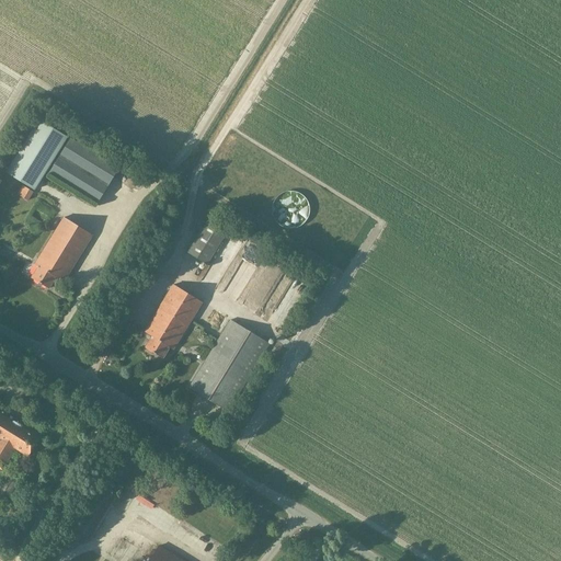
[(38,118),(6,172),(34,189),(67,136),(38,118)]
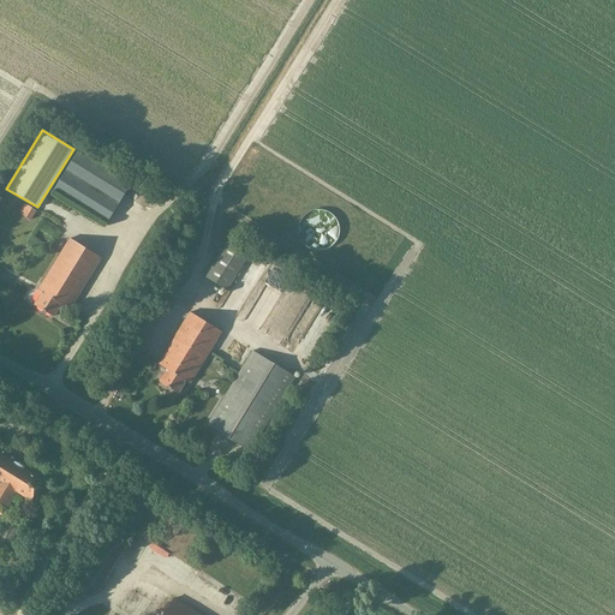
[(106,222),(130,185),(77,151),(53,190),(106,222)]
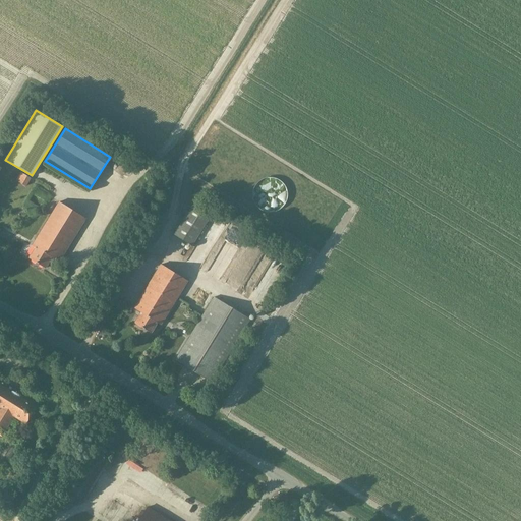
[(24,185),(30,177),(20,172),(15,179),(24,185)]
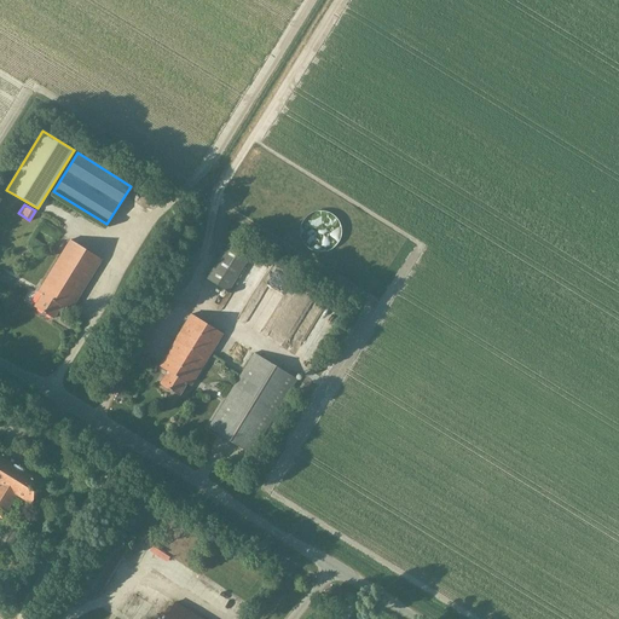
[(70,311),(102,260),(69,239),(38,291),(41,294),(34,306),(53,318),(62,306),(70,311)]
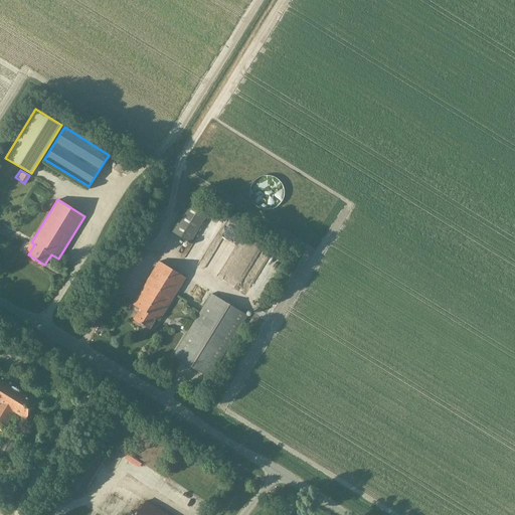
[(190,242),(206,214),(189,204),(172,232),(190,242)]
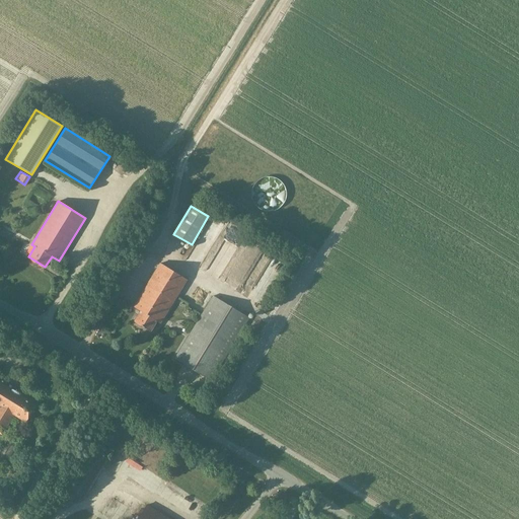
[(219,224),(210,240),(215,242),(224,226),(219,224)]
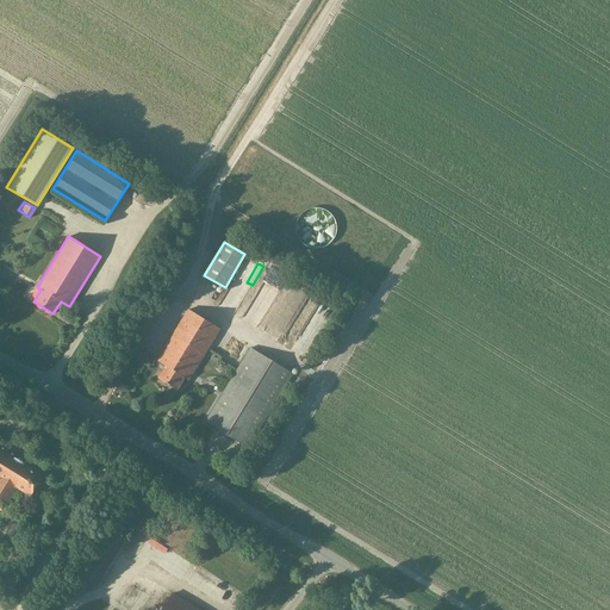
[(180,282),(188,269),(181,265),(174,279),(180,282)]
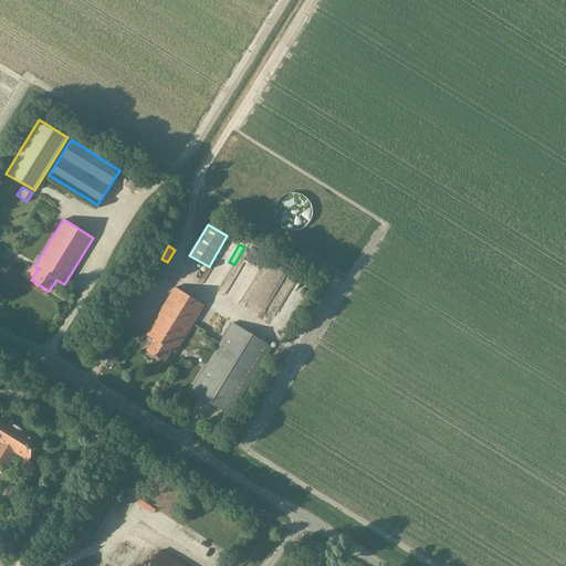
[(244,293),(266,259),(254,251),(232,286),(244,293)]
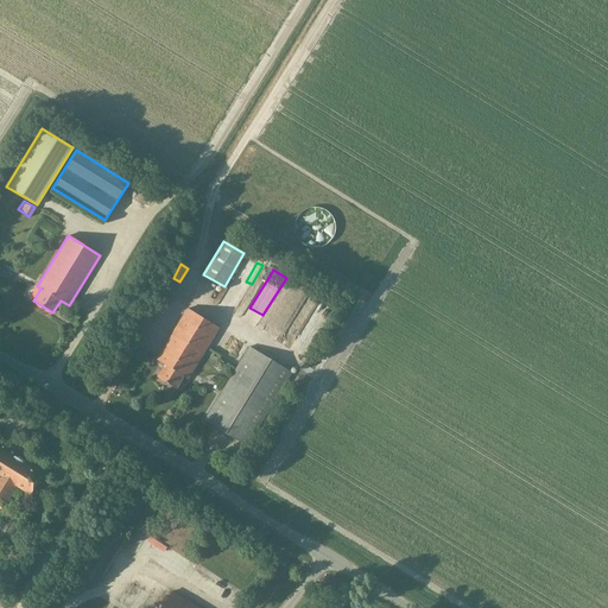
[(245,298),(246,296),(230,289),(225,302),(226,303),(222,309),(233,314),(241,297),(245,298)]
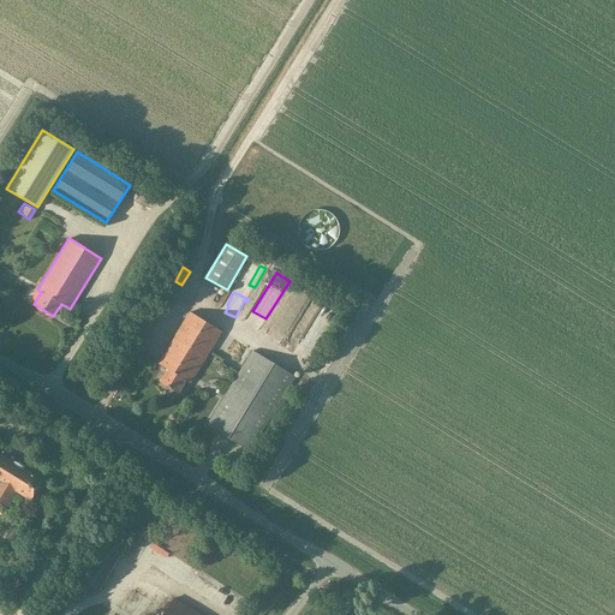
[(190,383),(221,332),(190,312),(157,364),(166,369),(159,381),(178,393),(186,381),(190,383)]
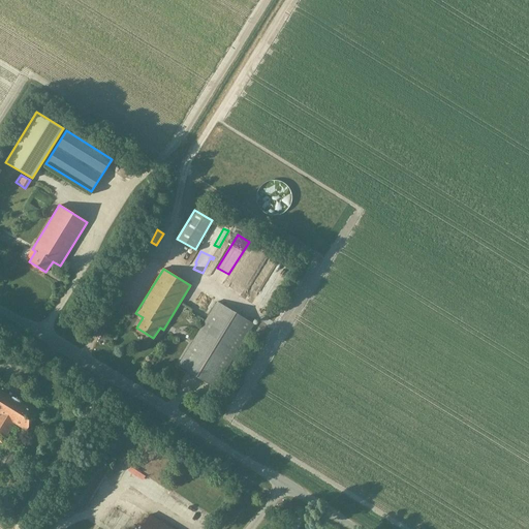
[(211,271),(203,283),(214,290),(222,279),(211,271)]
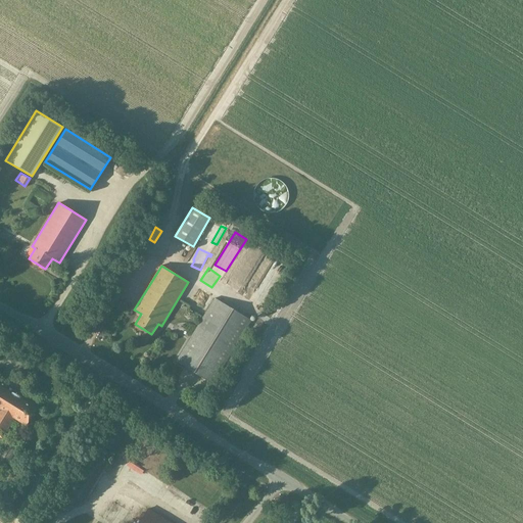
[(210,301),(198,293),(190,304),(200,311),(203,306),(205,308),(210,301)]
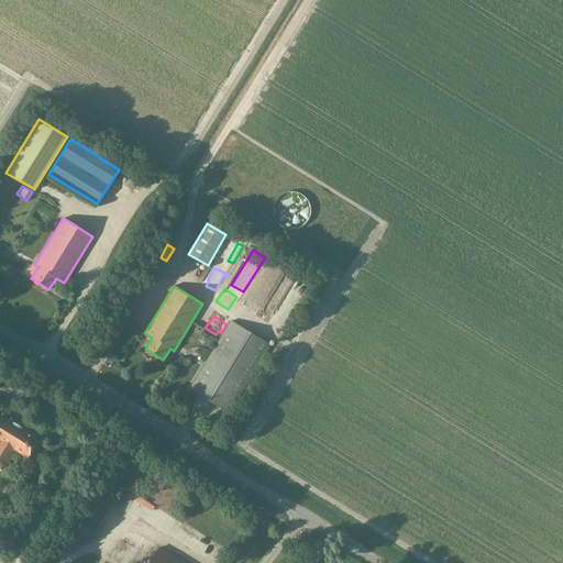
[(229,412),(271,345),(231,321),(189,389),(229,412)]
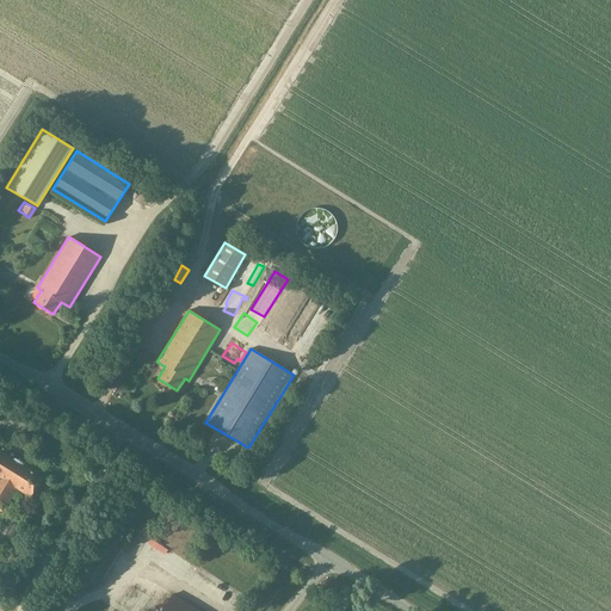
[(30,497),(43,476),(0,450),(0,510),(2,511),(17,488),(30,497)]
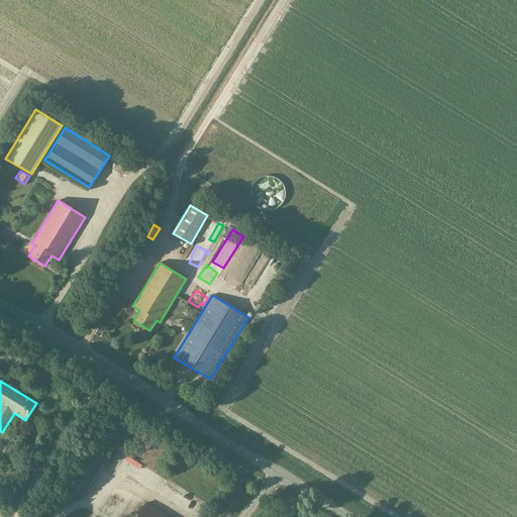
[(0,461),(4,464),(18,442),(6,435),(0,445),(0,461)]
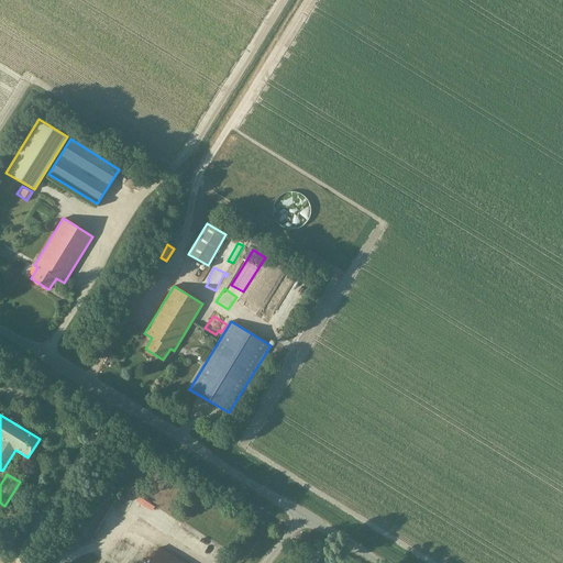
[(180,541),(196,550),(200,543),(178,531),(175,538),(180,541)]
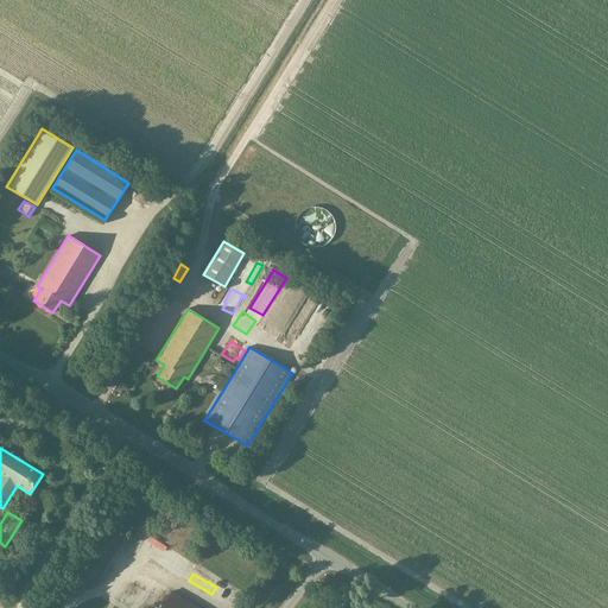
[(198,607),(172,591),(160,607),(198,607)]
